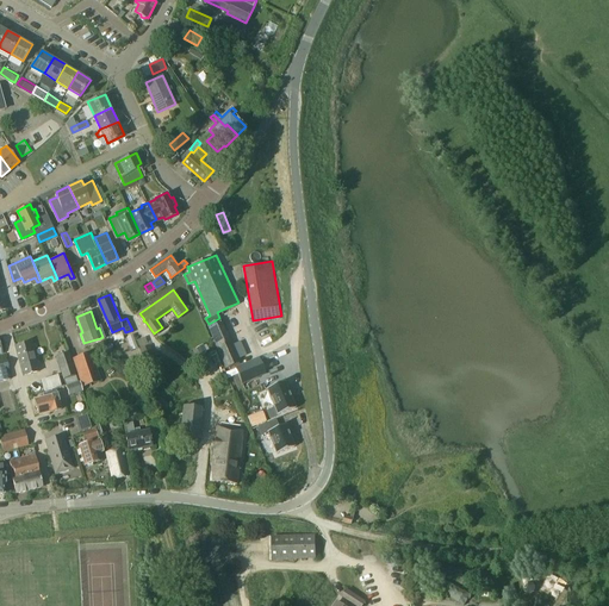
[(222,318),(219,318),(209,324),(228,367),(241,361),(222,318)]
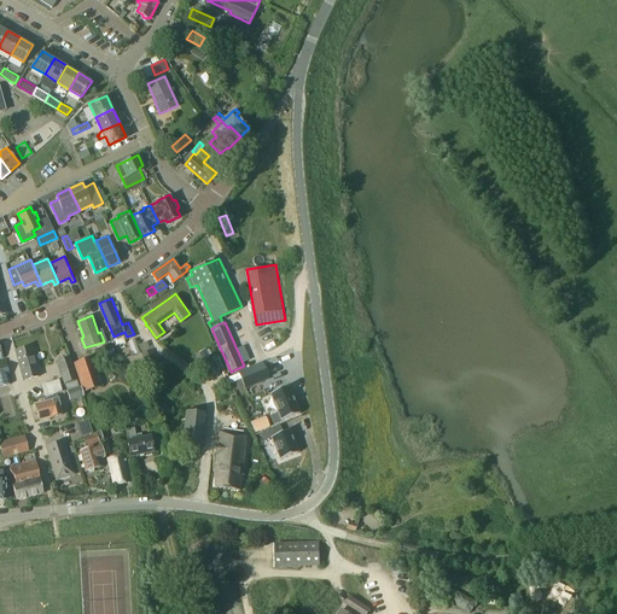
[(24,379),(40,374),(31,345),(16,349),(24,379)]
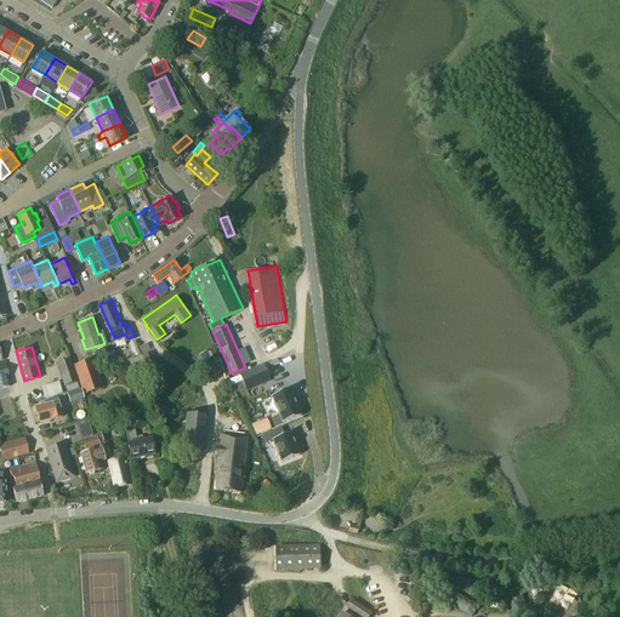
[(208,348),(200,352),(205,359),(211,355),(208,349),(208,348)]
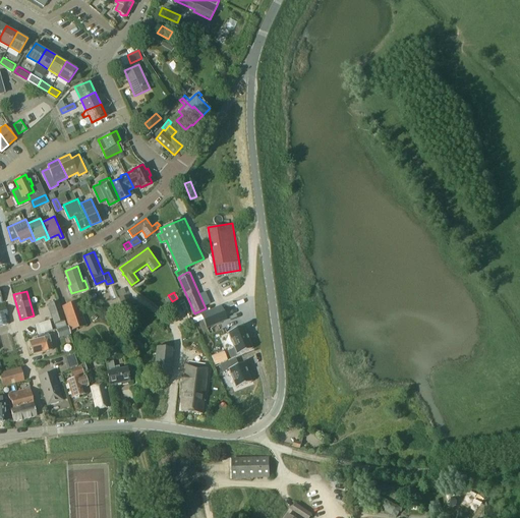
[(55,323),(65,320),(59,300),(49,303),(55,323)]
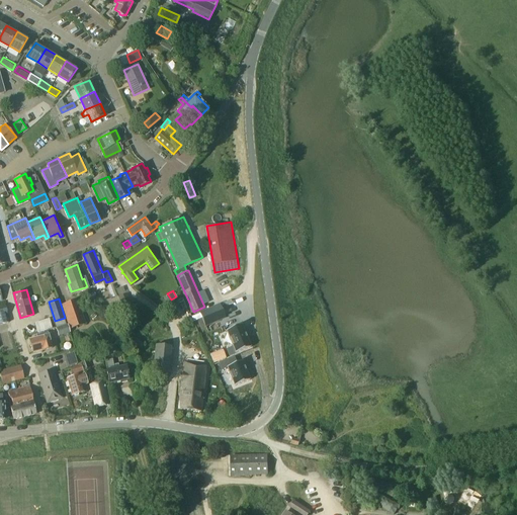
[(70,326),(85,321),(78,298),(63,304),(70,326)]
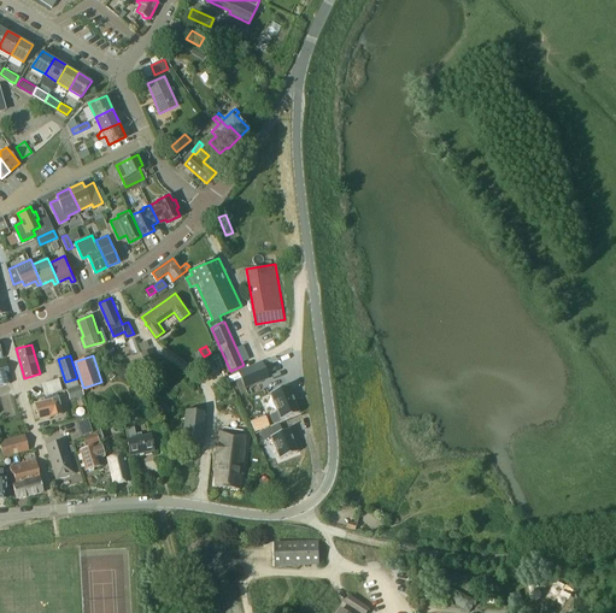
[(262,360),(239,370),(246,385),(269,376),(262,360)]
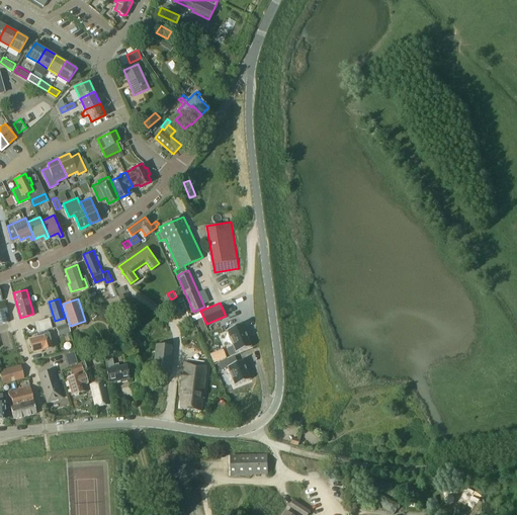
[(0,322),(9,320),(7,313),(0,314),(0,322)]
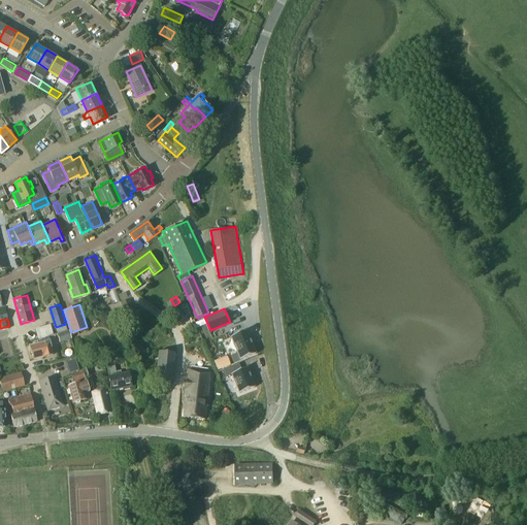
[(39,337),(54,333),(51,323),(36,327),(39,337)]
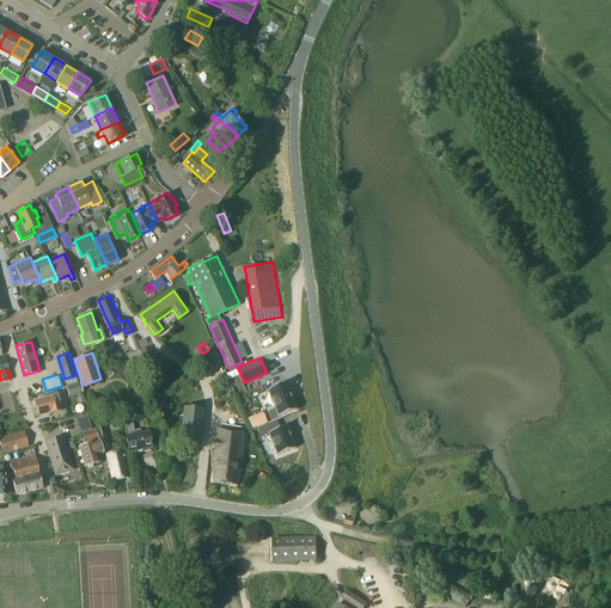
[(80,381),(68,386),(71,394),(84,391),(80,381)]
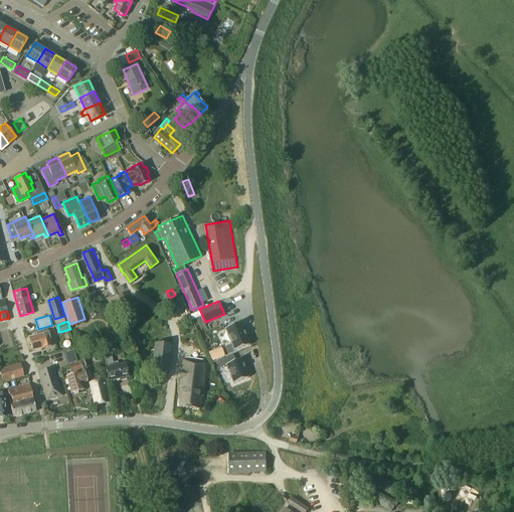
[(240,321),(225,327),(232,343),(226,345),(228,352),(249,343),(240,321)]
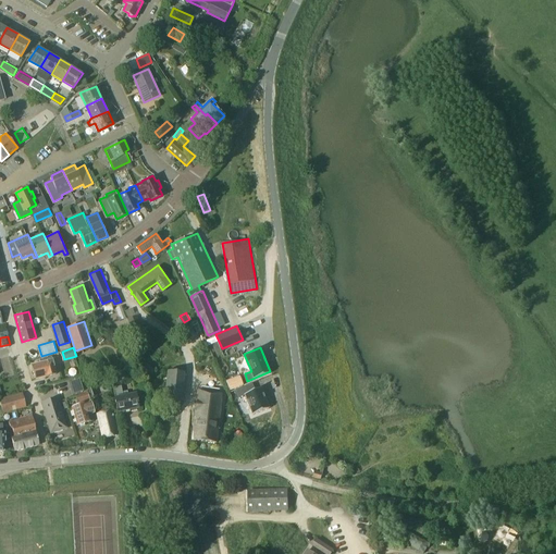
[(36,378),(57,372),(52,355),(39,358),(40,361),(33,364),(36,378)]
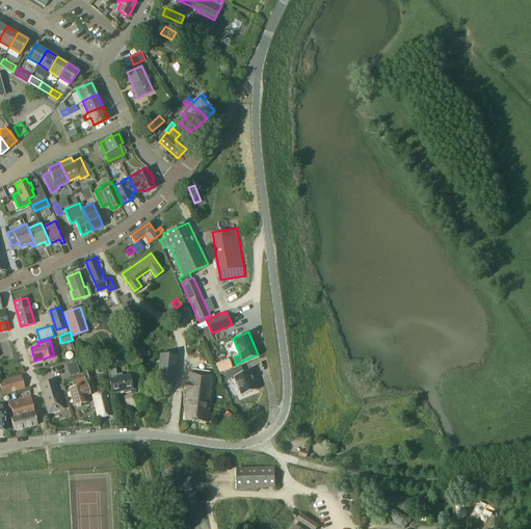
[(175,382),(177,353),(161,352),(159,381),(175,382)]
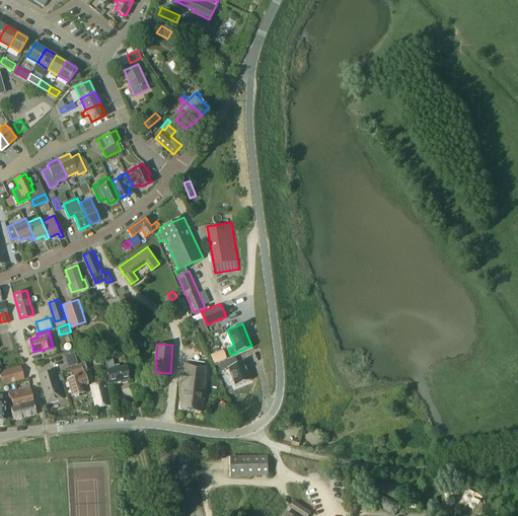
[(78,363),(75,352),(64,355),(68,366),(78,363)]
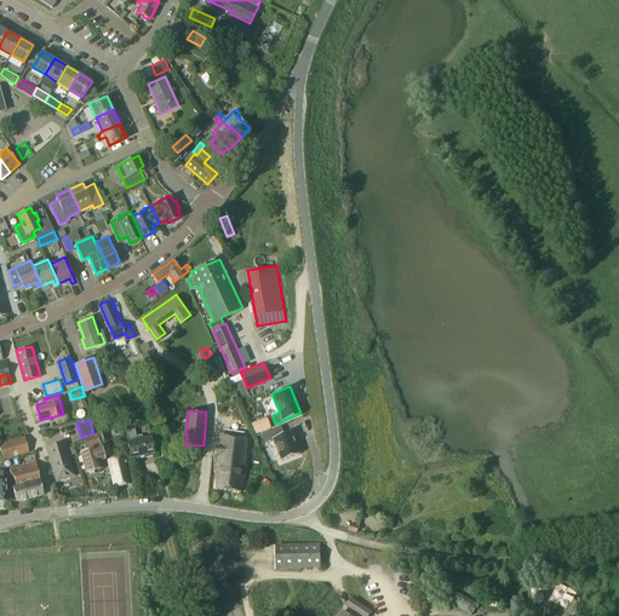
[(281,425),(263,432),(267,441),(273,438),(281,460),(301,453),(291,430),(284,432),(281,425)]
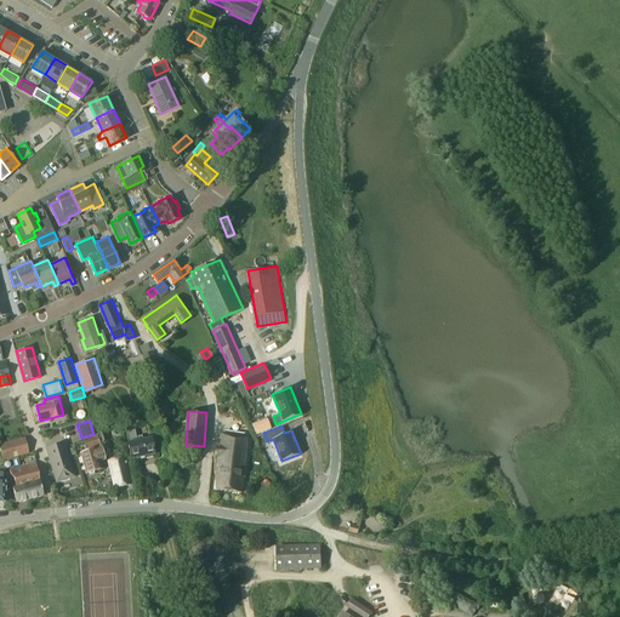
[(136,428),(126,430),(129,441),(132,457),(155,452),(152,438),(144,439),(143,433),(137,434),(136,428)]
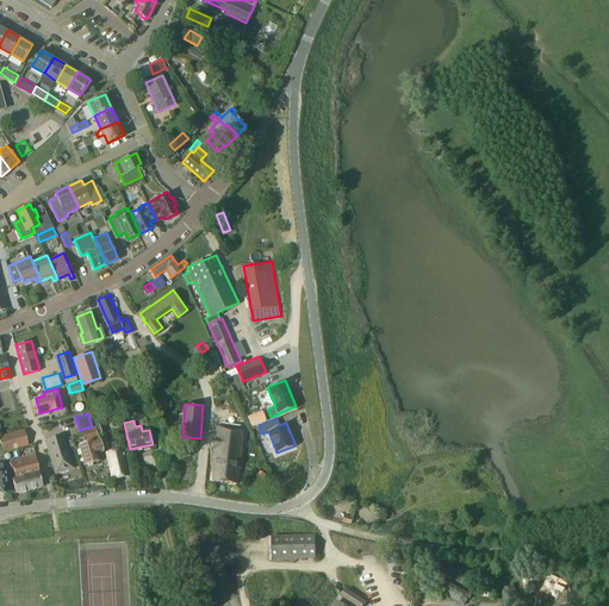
[(95,424),(99,433),(106,431),(104,422),(95,424)]
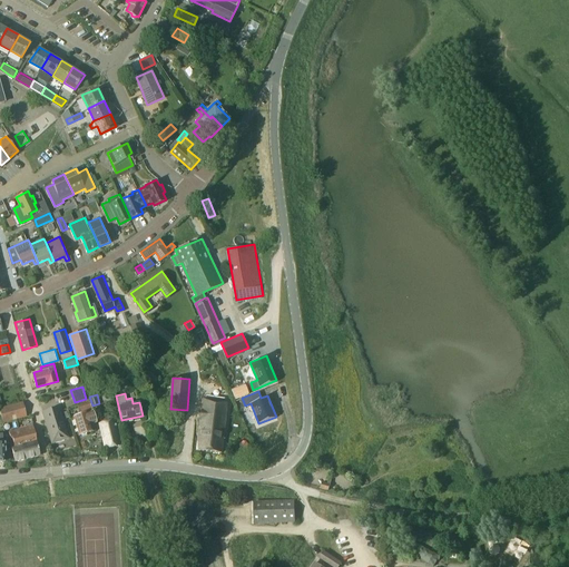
[(203,397),(197,448),(223,450),(226,412),(234,413),(234,404),(227,404),(227,400),(203,397)]
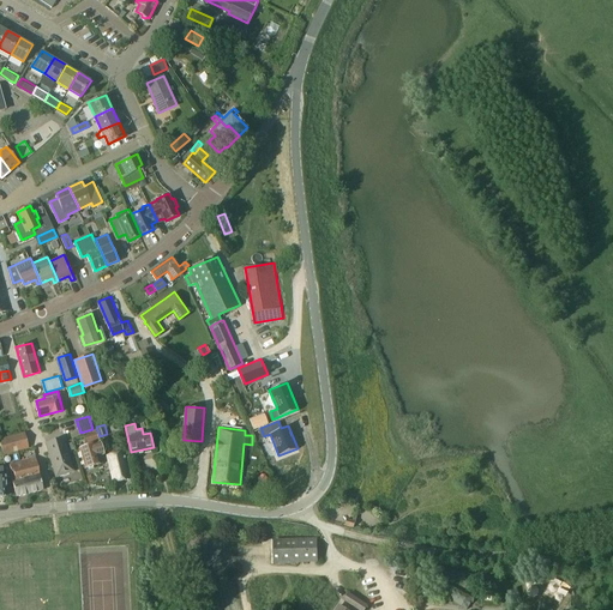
[(0,439),(4,453),(29,446),(24,430),(0,438),(0,439)]
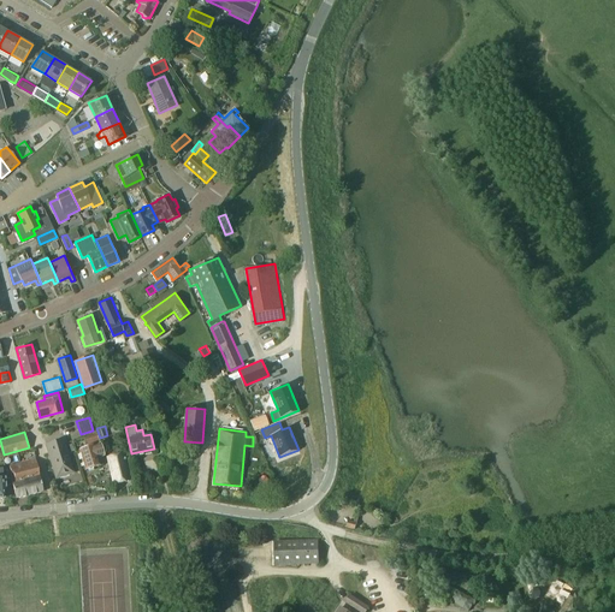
[(101,463),(99,456),(105,453),(100,439),(99,439),(98,432),(86,435),(89,446),(80,449),(86,468),(101,463)]
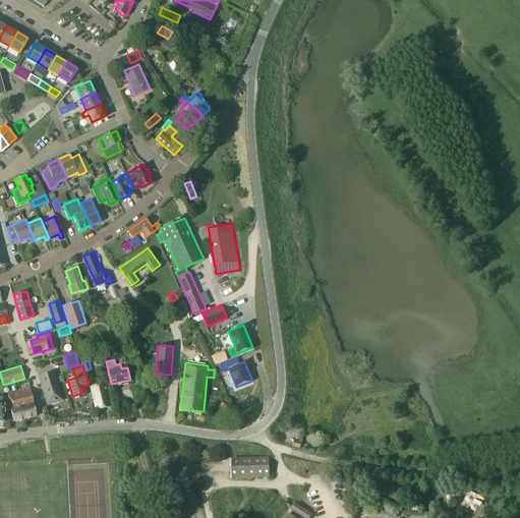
[(59,399),(62,398),(54,371),(40,376),(49,402),(51,401),(52,402),(59,400),(59,399)]
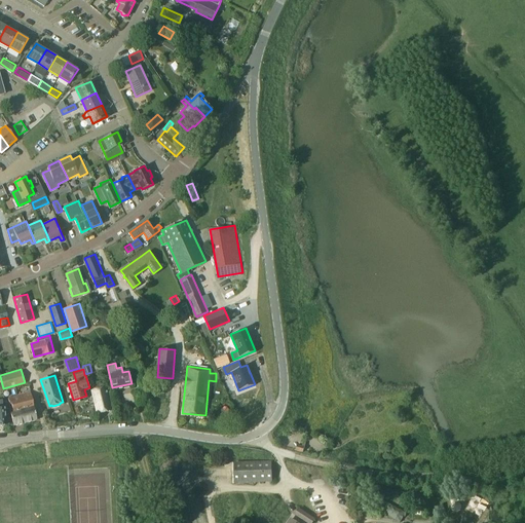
[(98,412),(112,409),(107,385),(92,389),(98,412)]
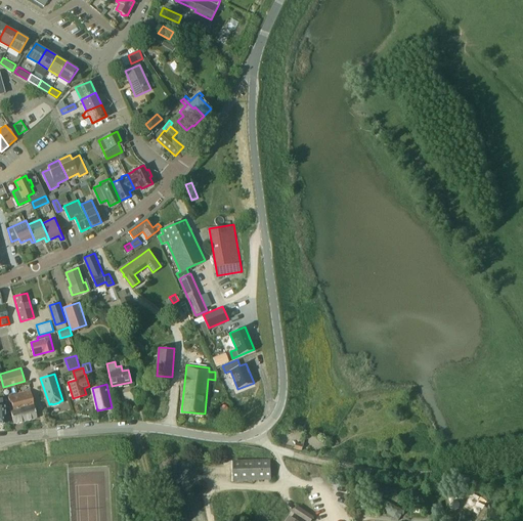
[(19,401),(24,420),(37,417),(31,389),(17,392),(19,399),(18,399),(19,401)]
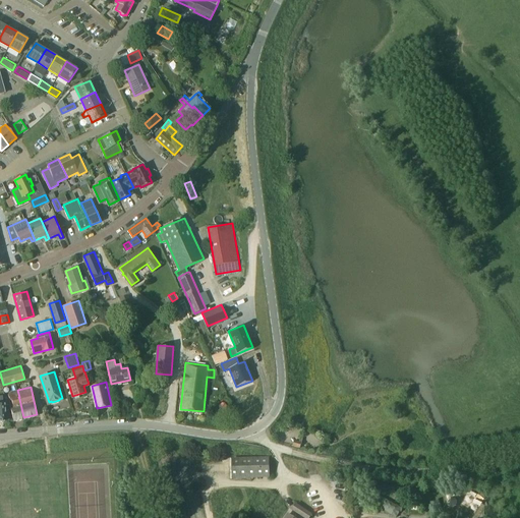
[(14,419),(23,417),(19,399),(18,397),(19,397),(17,390),(9,392),(10,399),(11,399),(14,407),(11,408),(14,419)]
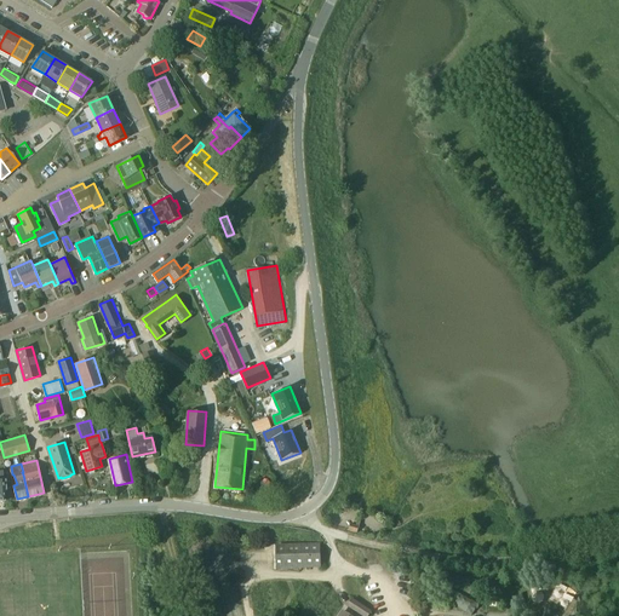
[(279,566),(322,565),(321,542),(278,543),(279,566)]
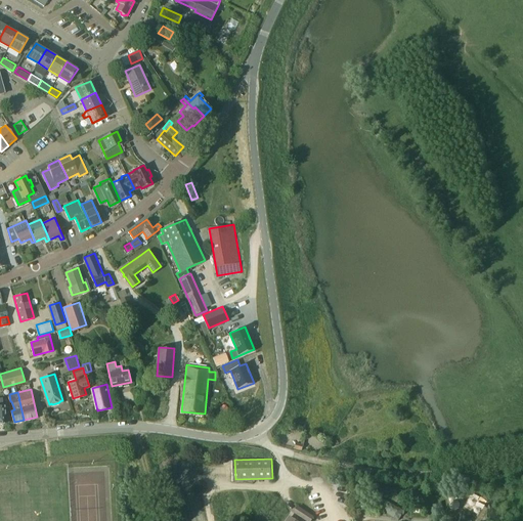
[(311,520),(314,516),(298,505),(295,510),(311,520)]
